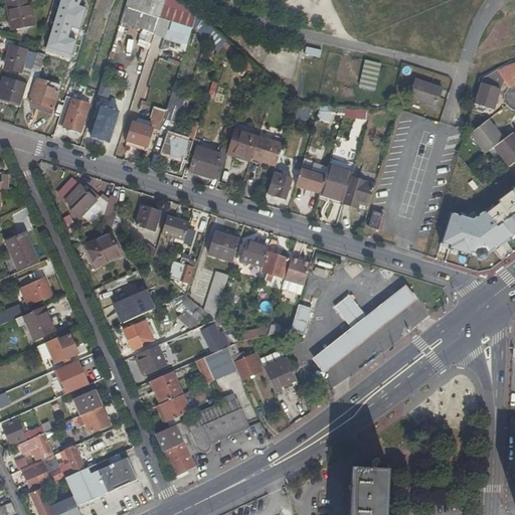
[(28,0),(12,0),(7,1),(13,28),(33,24),(28,0)]
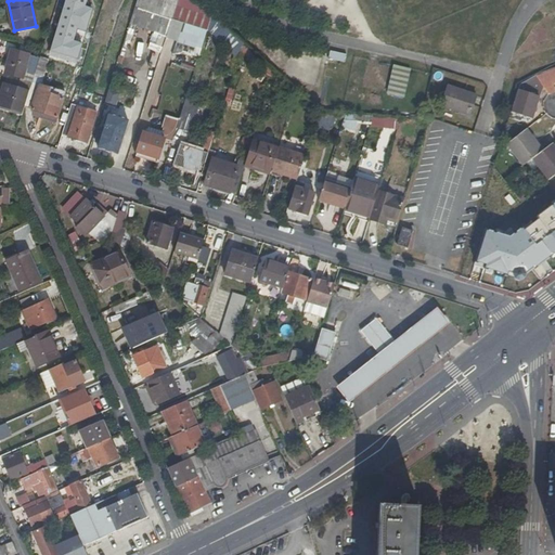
[(67,0),(54,54),(81,61),(95,7),(90,5),(91,0),(67,0)]
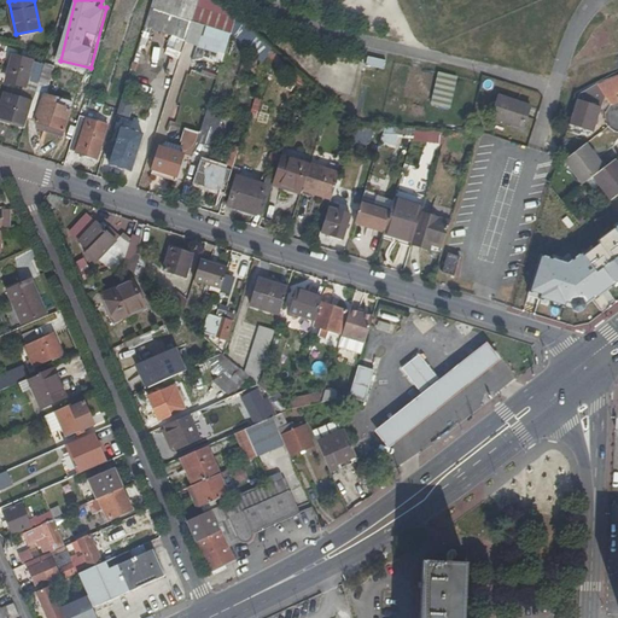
[(149,0),(143,22),(184,34),(193,0),(149,0)]
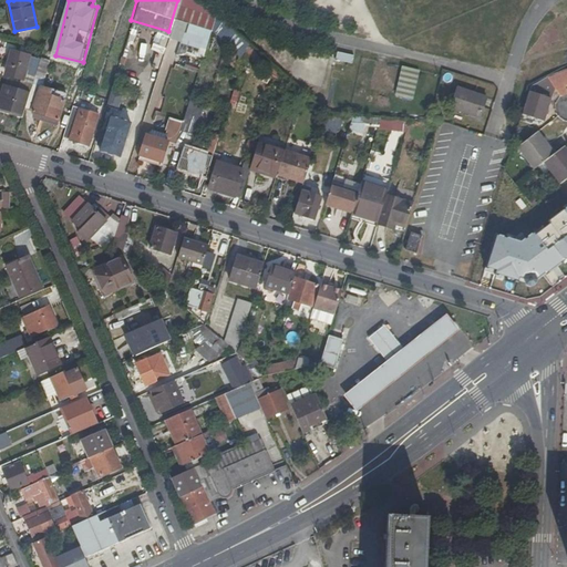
[(194,0),(177,0),(168,31),(205,44),(214,16),(198,3),(194,0)]
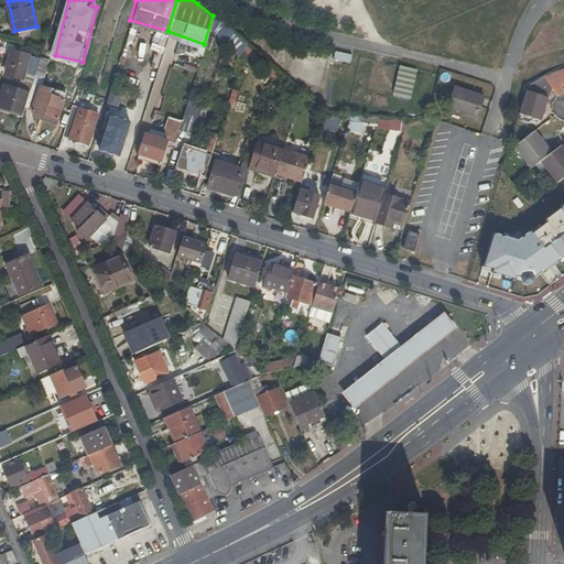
[(154,35),(153,47),(165,49),(166,36),(154,35)]
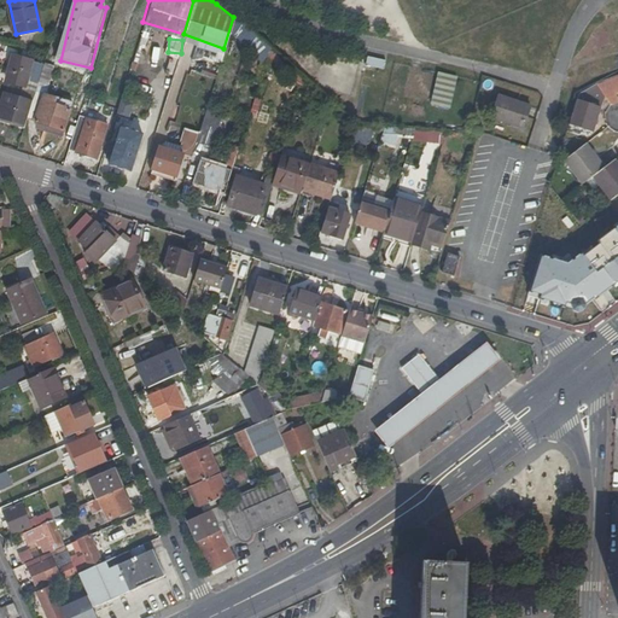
[(159,71),(167,73),(172,54),(164,53),(159,71)]
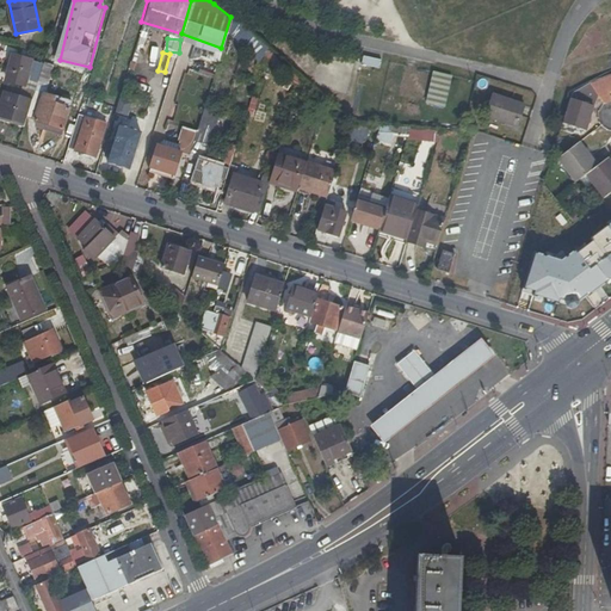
[(23,84),(34,87),(42,65),(10,54),(5,71),(8,72),(5,80),(22,86),(23,84)]
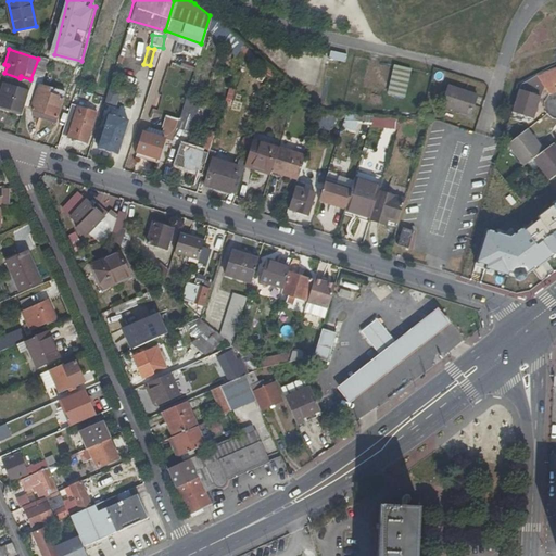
[(346,61),(348,52),(332,51),(331,59),(346,61)]
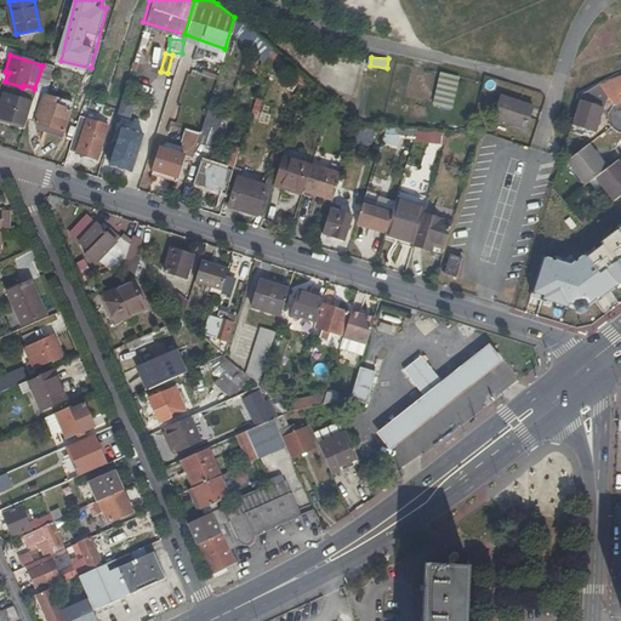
[(32,98),(26,117),(43,123),(41,127),(61,134),(72,100),(55,95),(53,97),(44,95),(53,66),(43,62),(43,66),(34,89),(32,98)]
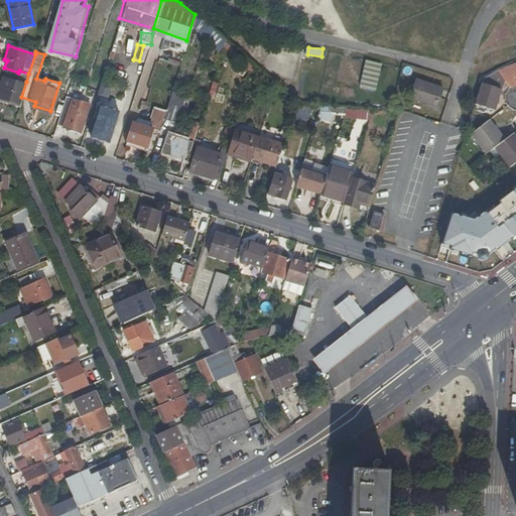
[(380,61),(364,57),(358,84),(374,88),(380,61)]
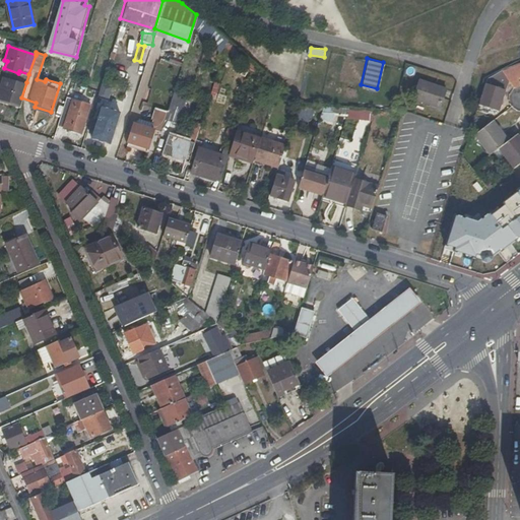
[(519,68),(511,72),(519,83),(519,68)]
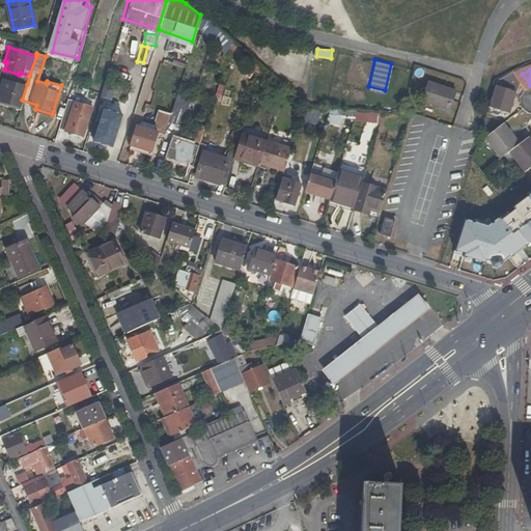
[(530,85),(522,74),(514,77),(522,86),(530,95),(530,94),(530,85)]
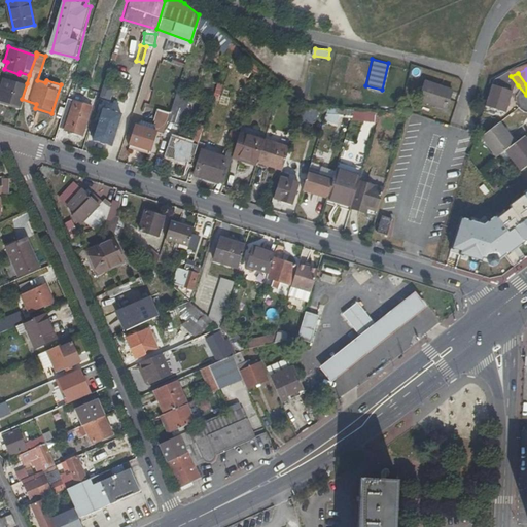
[(511,92),(518,85),(511,76),(497,82),(492,84),(485,106),(505,112),(511,92)]
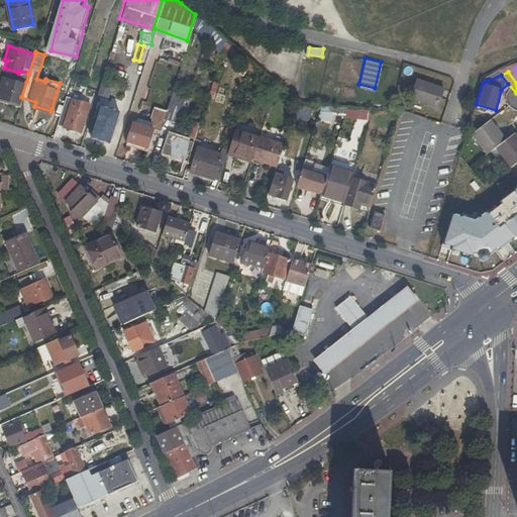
[(26,82),(6,76),(0,96),(19,103),(21,97),(26,82)]
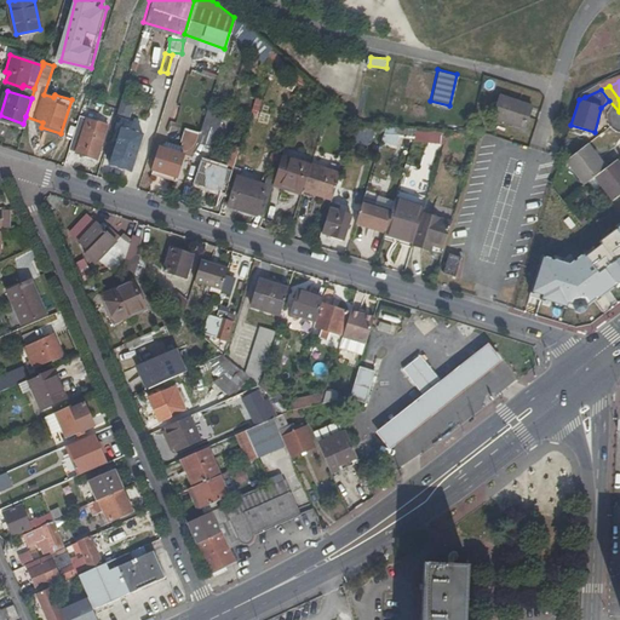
[(489,119),(523,128),(527,116),(529,107),(497,96),(489,119)]
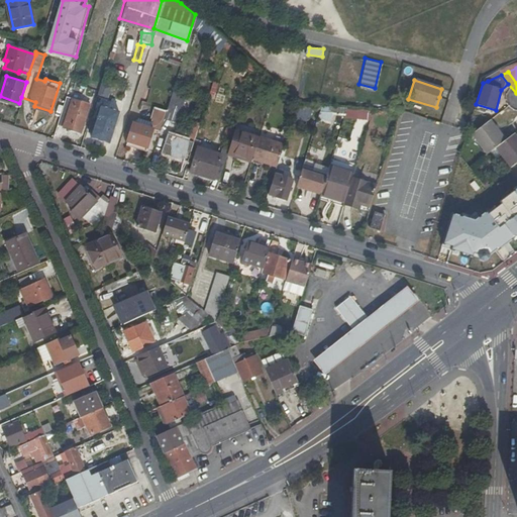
[(102,83),(98,96),(109,100),(114,87),(102,83)]
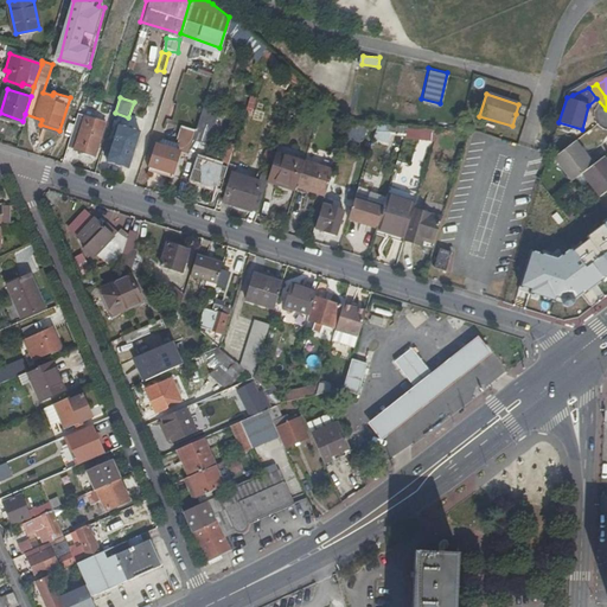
[(208,129),(213,112),(205,108),(198,126),(208,129)]
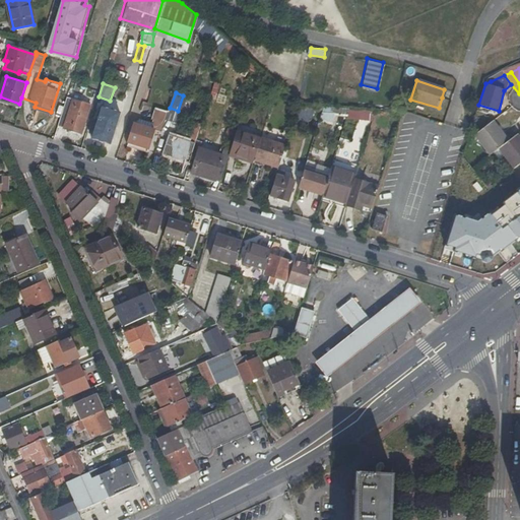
[(64,96),(55,125),(80,133),(89,105),(64,96)]
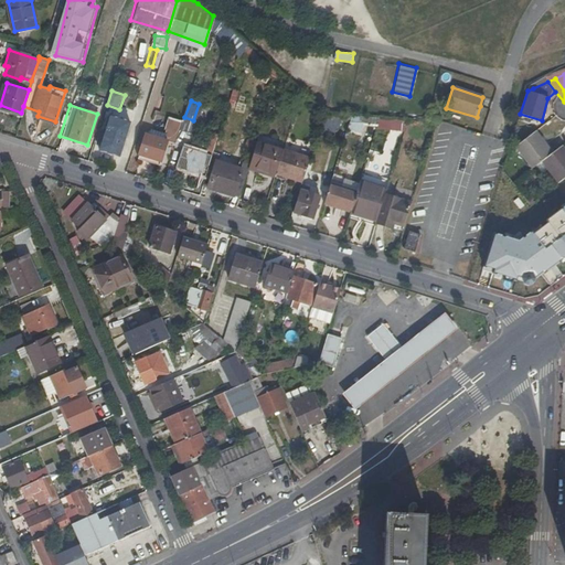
[(99,127),(95,142),(99,144),(98,147),(118,153),(129,120),(108,114),(104,128),(99,127)]
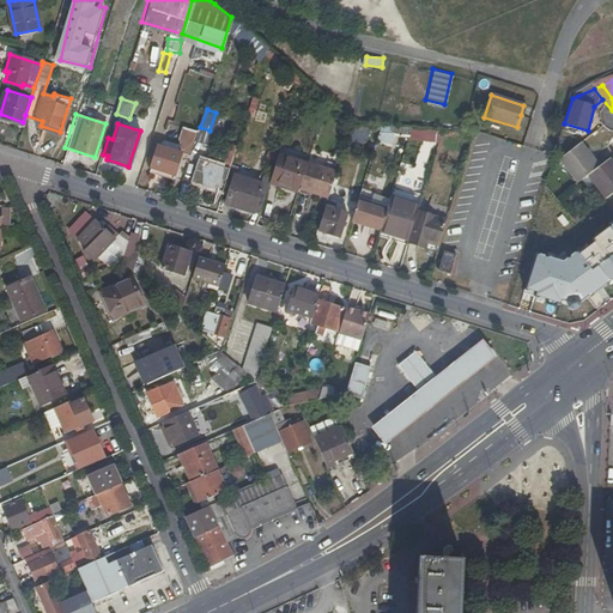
[(225,144),(235,147),(241,127),(231,125),(225,144)]
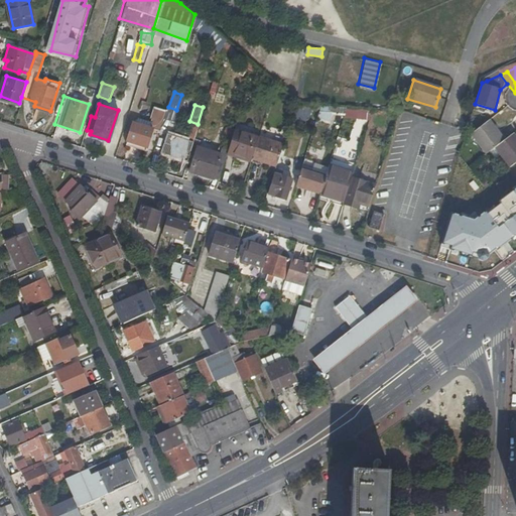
[(320,106),(311,135),(321,138),(325,128),(327,128),(333,111),(344,111),(345,107),(320,106)]
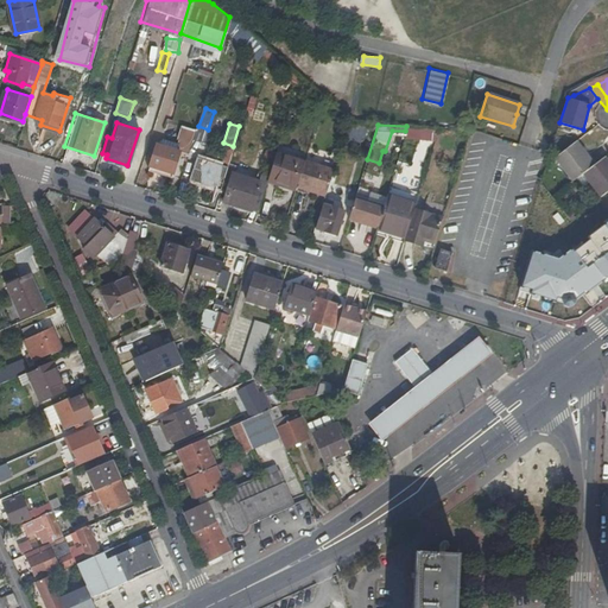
[(409,127),(409,139),(437,140),(438,128),(409,127)]
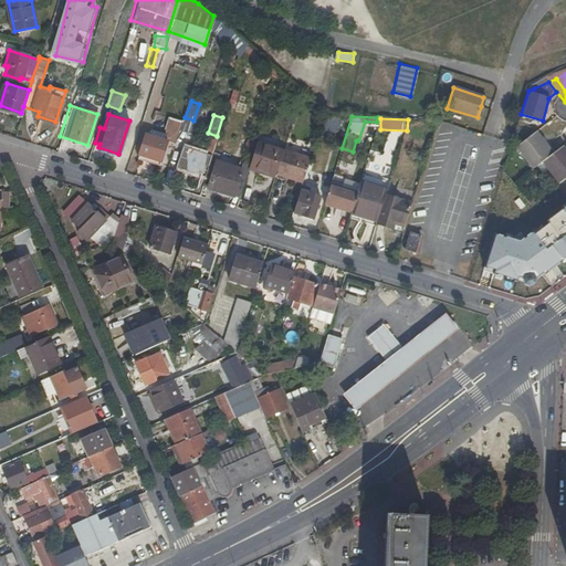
[(167,139),(145,132),(137,154),(160,160),(167,139)]
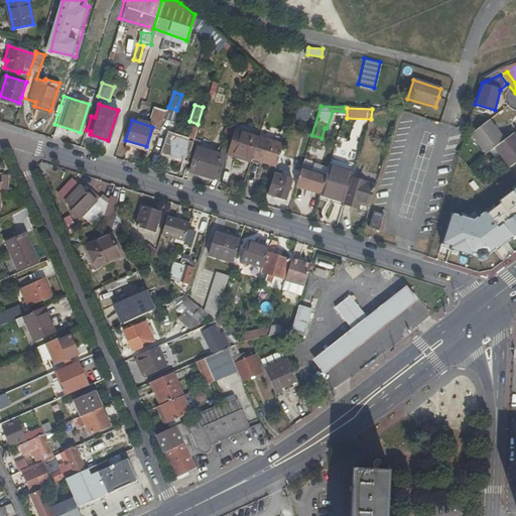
[(486,121),(468,135),(483,155),(490,149),(501,140),(486,121)]
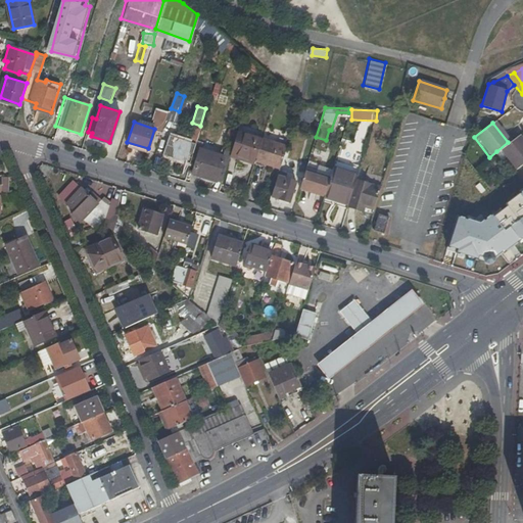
[(236,129),(229,153),(253,160),(254,157),(262,137),(236,129)]
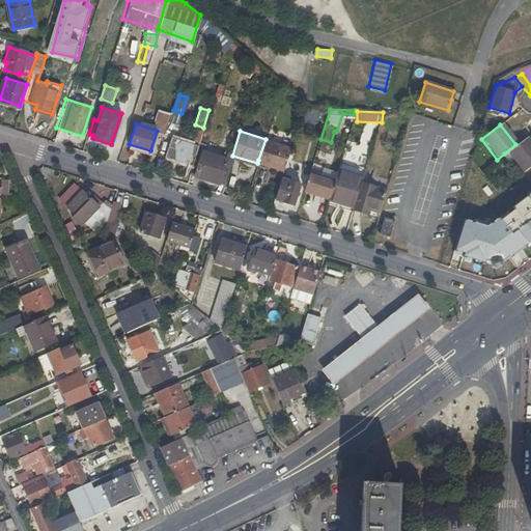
[(191,143),(170,136),(164,156),(185,162),(191,143)]
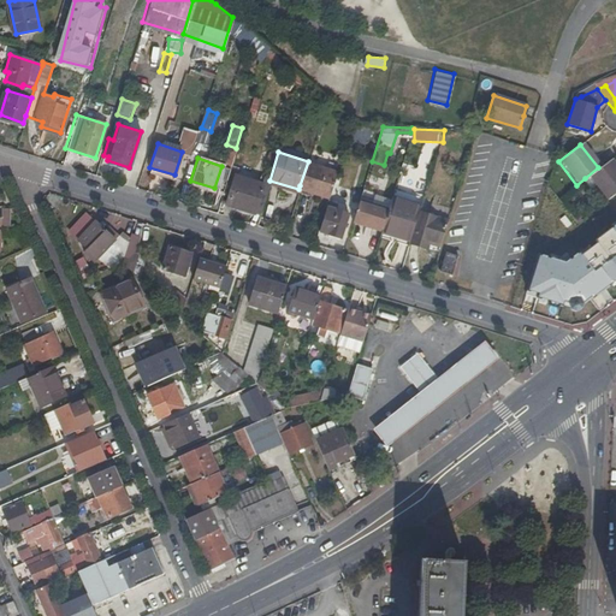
[(598,167),(585,178),(592,187),(597,182),(609,197),(615,191),(615,165),(610,158),(598,167)]
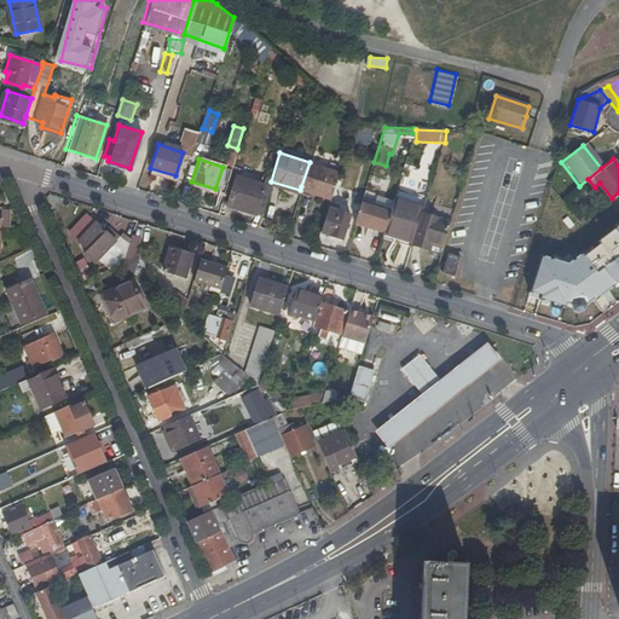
[(310,162),(301,186),(312,189),(311,194),(329,200),(337,171),(310,161),(310,162)]
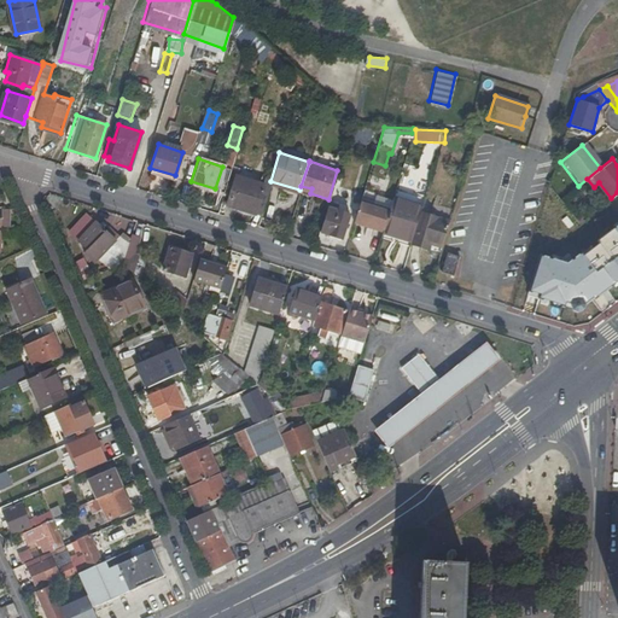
[(235,175),(227,203),(252,211),(261,184),(235,175)]
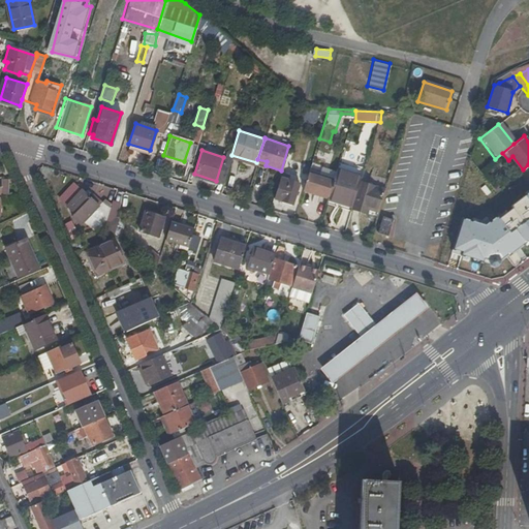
[(328,193),(327,195),(351,204),(359,179),(360,174),(336,166),(333,178),(328,193)]
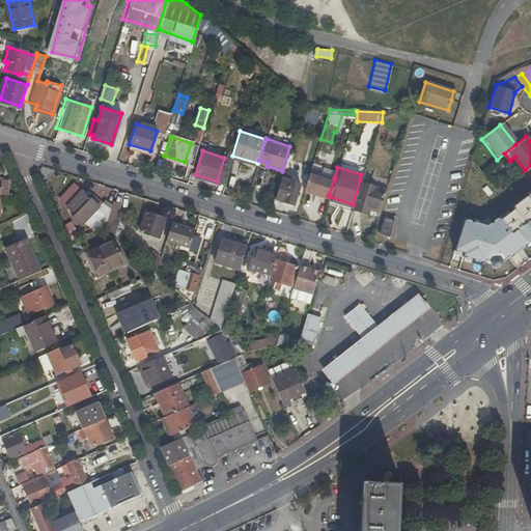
[(309,171),(304,187),(329,194),(334,178),(309,171)]
